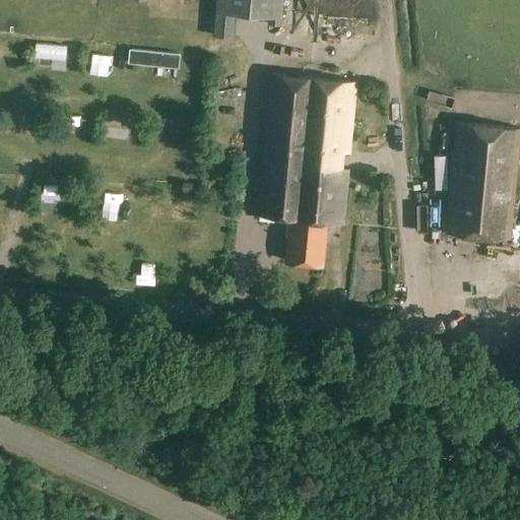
[(281,26),(283,0),(214,0),(212,36),(230,37),(232,14),(268,17),(267,25),(281,26)]
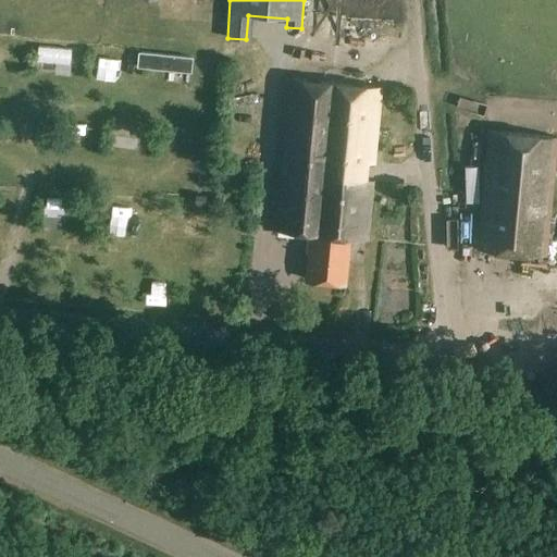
[(53,74),(73,79),(78,57),(59,52),(53,74)]
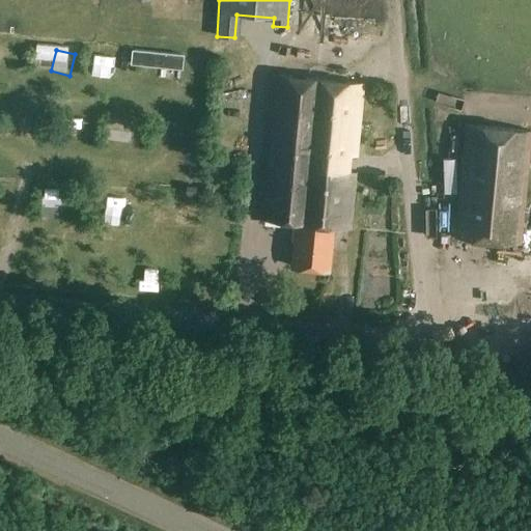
[(105,53),(105,70),(139,70),(140,54),(105,53)]
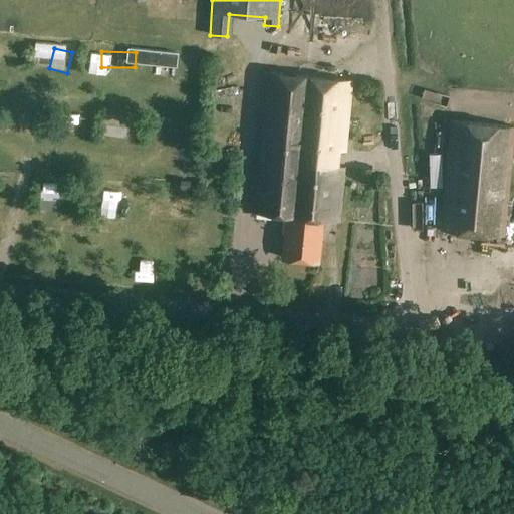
[(338,221),(344,169),(352,80),(265,72),(252,213),(290,216),(286,257),(318,260),(322,220),(338,221)]
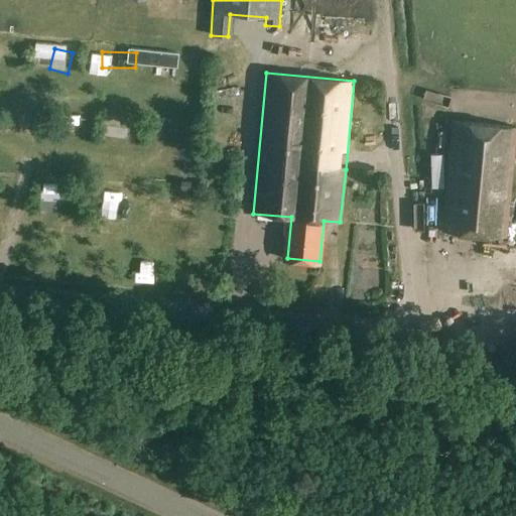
[(508,237),(515,148),(515,124),(452,119),(441,231),(508,237)]
